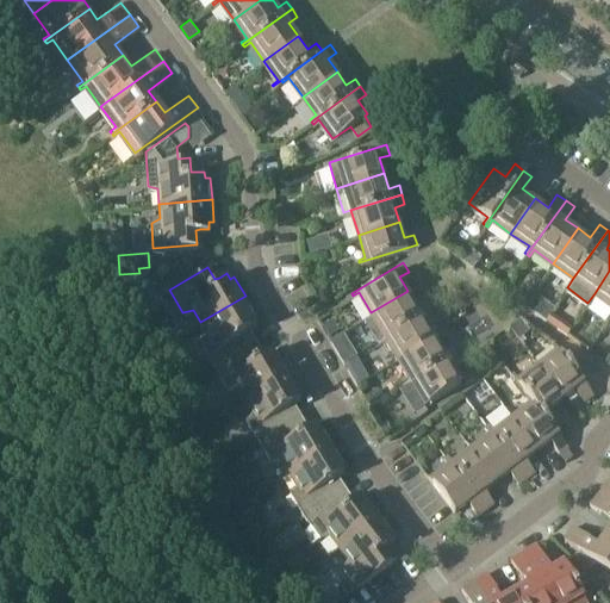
[(609,309),(609,312),(609,271),(595,293),(609,303),(609,309)]
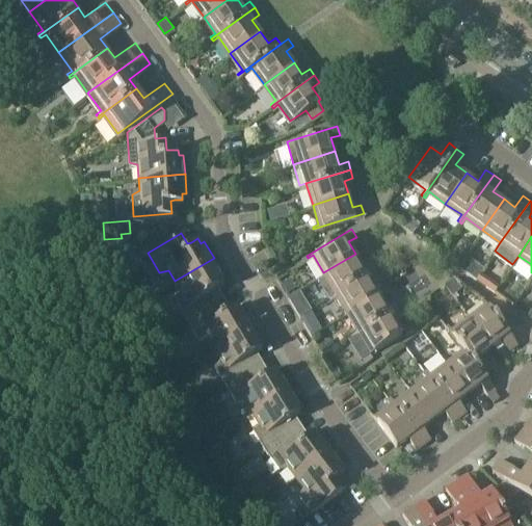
[(328,293),(329,295),(375,268),(371,261),(363,265),(355,254),(323,272),(334,290),(328,293)]
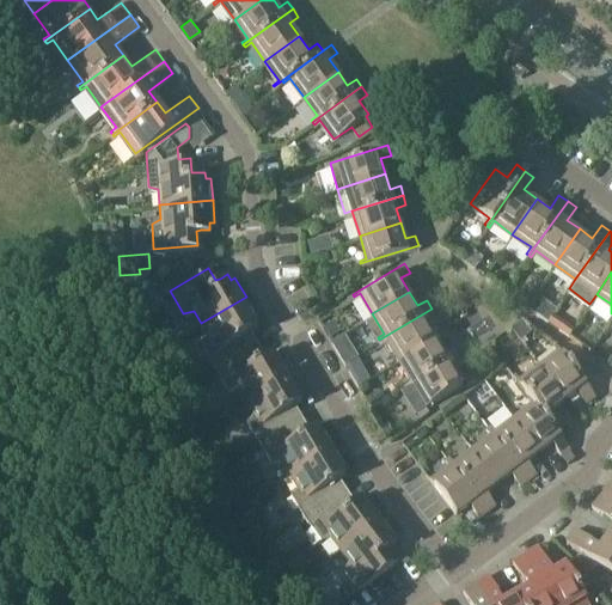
[(202,344),(215,365),(252,342),(246,331),(250,328),(257,323),(254,318),(258,316),(246,297),(201,323),(209,336),(202,344)]
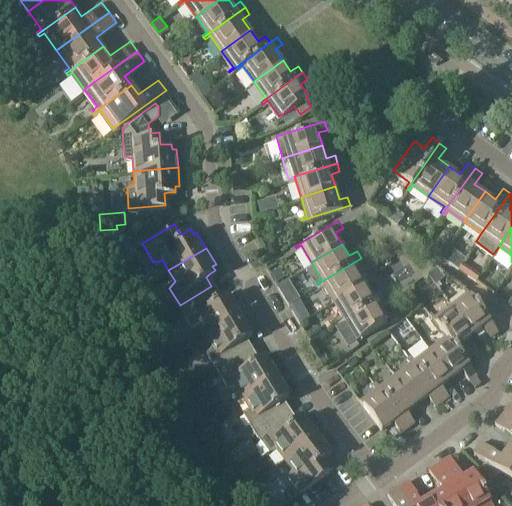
[(324,283),(333,299),(364,281),(357,269),(365,265),(361,258),(317,284),(318,286),(324,283)]
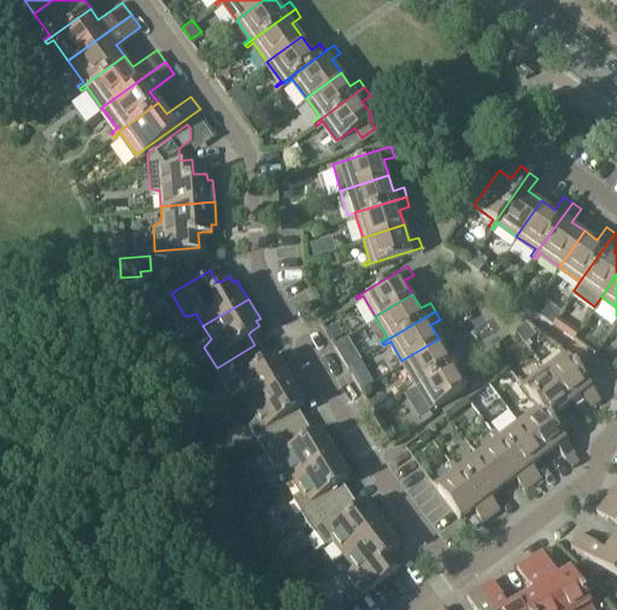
[(409,387),(462,356),(457,347),(447,352),(439,339),(401,361),(413,381),(407,385),(409,387)]
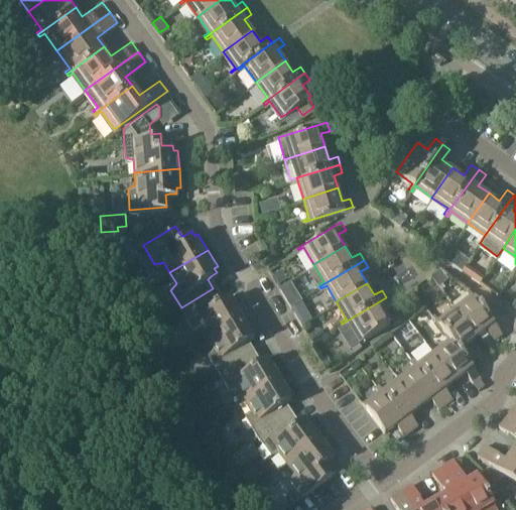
[(470,292),(454,304),(476,334),(486,326),(494,337),(502,331),(468,286),(467,287),(470,292)]
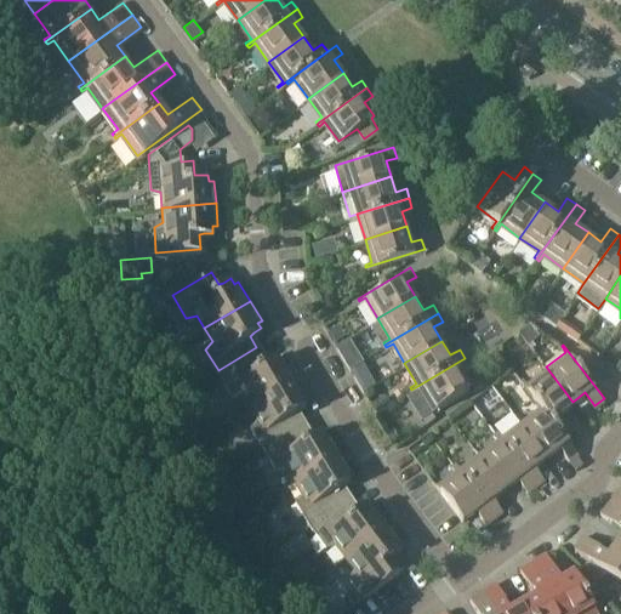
[(249,403),(295,375),(284,356),(279,359),(275,353),(268,358),(263,359),(256,347),(218,370),(231,392),(241,391),(249,403)]
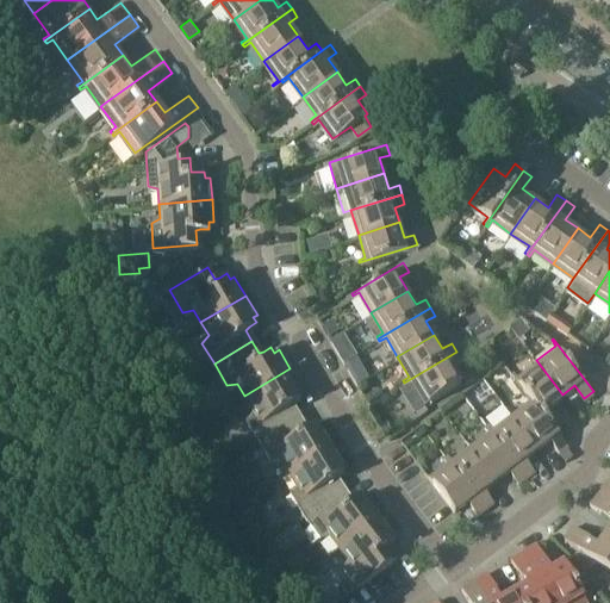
[(404,383),(399,386),(412,409),(424,402),(461,379),(456,372),(453,365),(456,362),(461,360),(456,352),(404,383)]
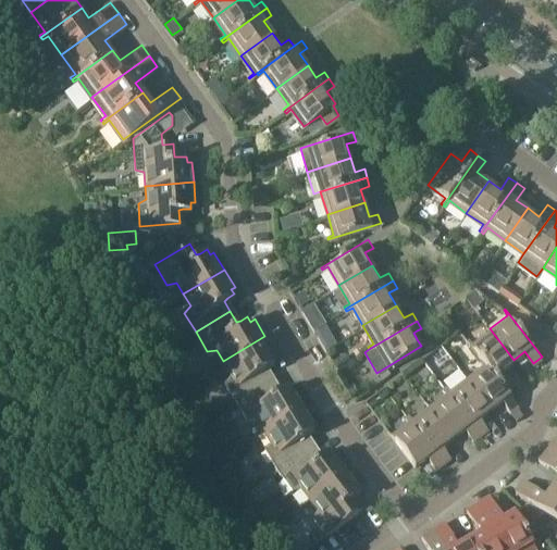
[(467,337),(485,362),(503,386),(504,385),(511,379),(503,367),(514,360),(490,328),(473,341),(469,336),(467,337)]
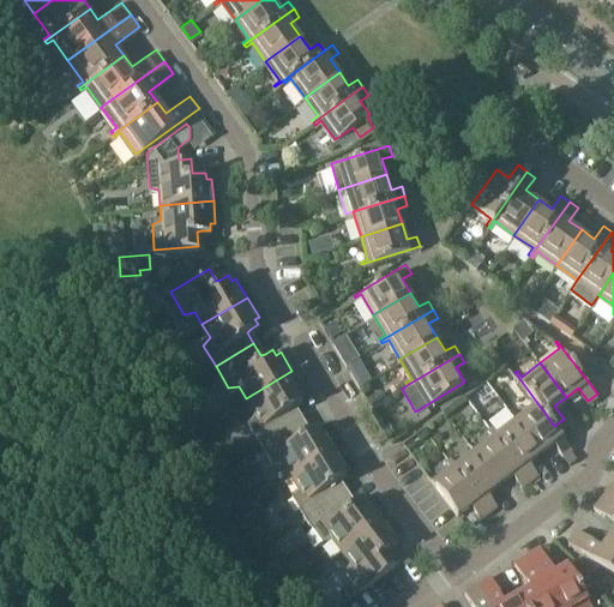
[(247,419),(260,440),(298,418),(292,407),(295,403),(302,398),(299,394),(304,391),(292,371),(246,398),(254,412),(247,419)]
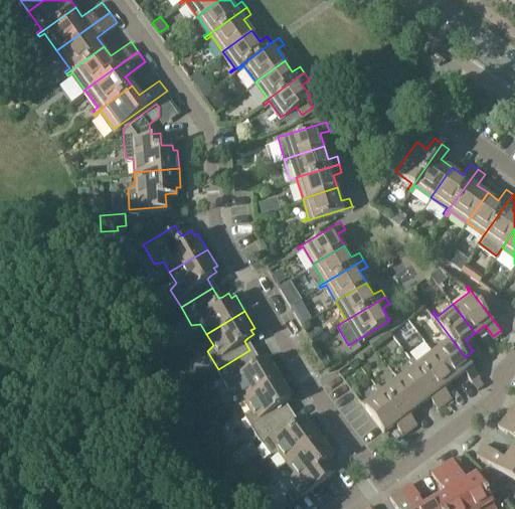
[(319,324),(307,331),(312,339),(323,332),(319,324)]
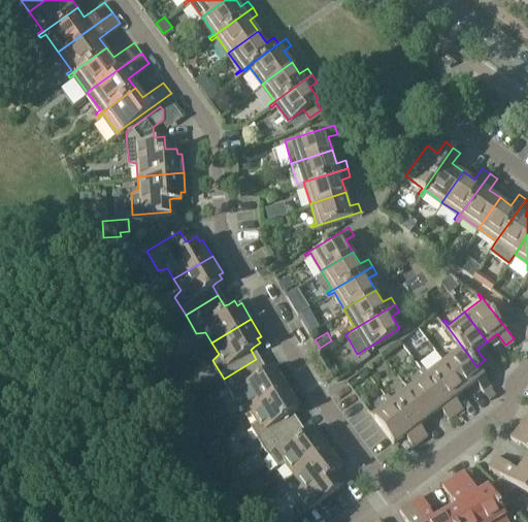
[(460,344),(442,357),(465,386),(475,378),(484,389),(492,383),(477,365),(476,366),(460,344)]
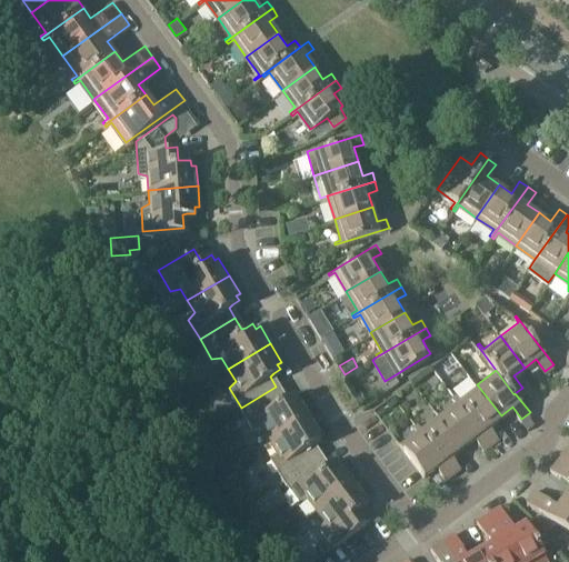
[(489,424),(501,415),(477,384),(460,397),(456,391),(453,392),(491,442),(499,437),(489,424)]
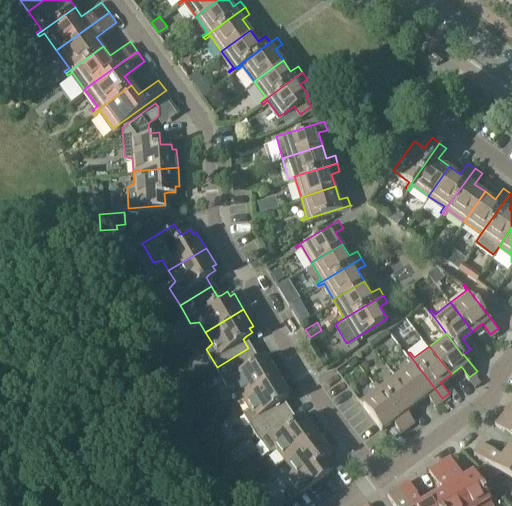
[(242,394),(280,371),(271,355),(267,357),(264,353),(258,357),(254,358),(248,348),(217,367),(228,385),(236,383),(242,394)]
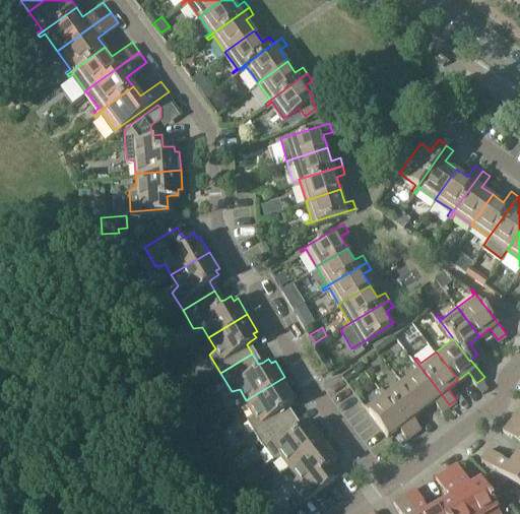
[(416,366),(401,378),(423,406),(434,398),(442,409),(449,404),(414,359),(412,361),(416,366)]
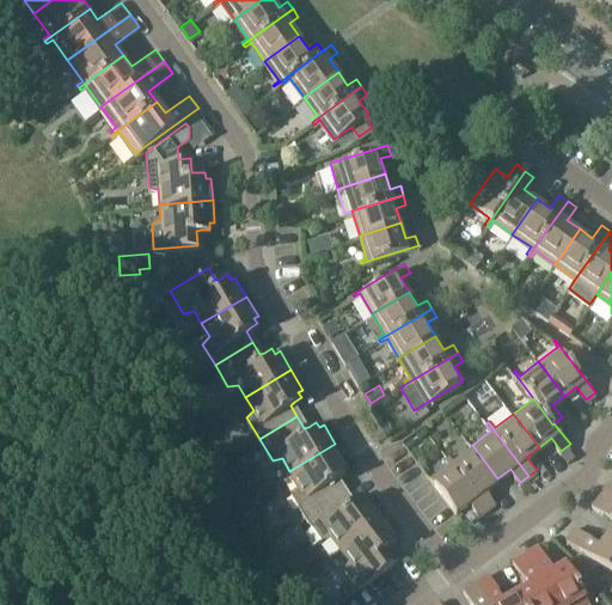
[(291,492),(305,515),(342,490),(335,480),(338,476),(346,471),(342,466),(347,463),(335,444),(289,471),(298,484),(291,492)]
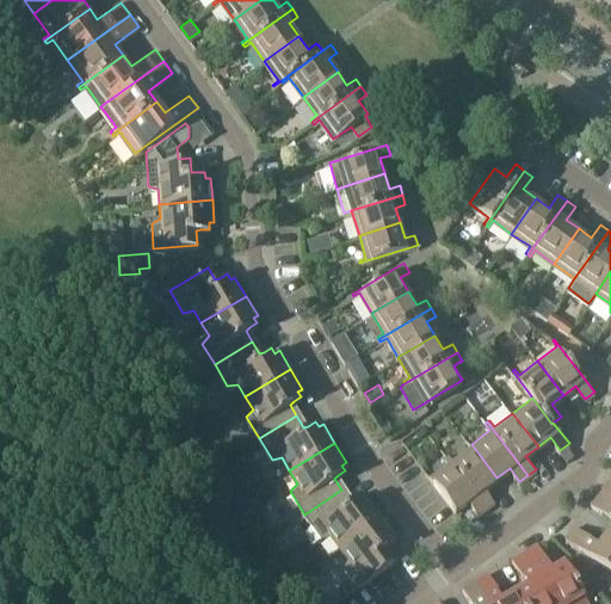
[(448,451),(445,453),(486,506),(494,500),(485,487),(497,478),(471,444),(452,457),(448,451)]
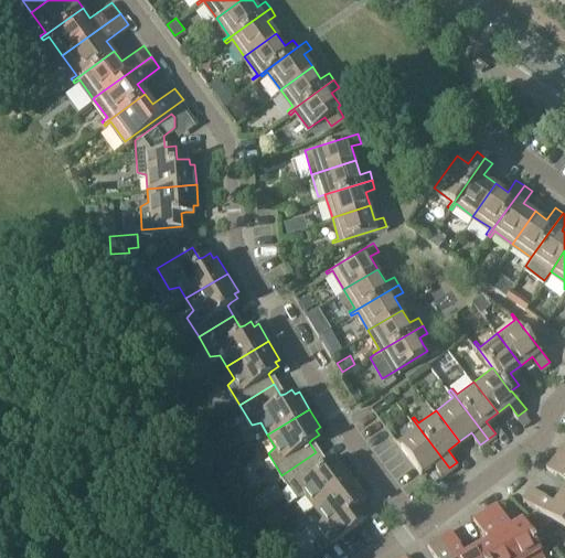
[(397,439),(420,470),(433,461),(441,473),(449,468),(412,418),(409,420),(414,426),(397,439)]
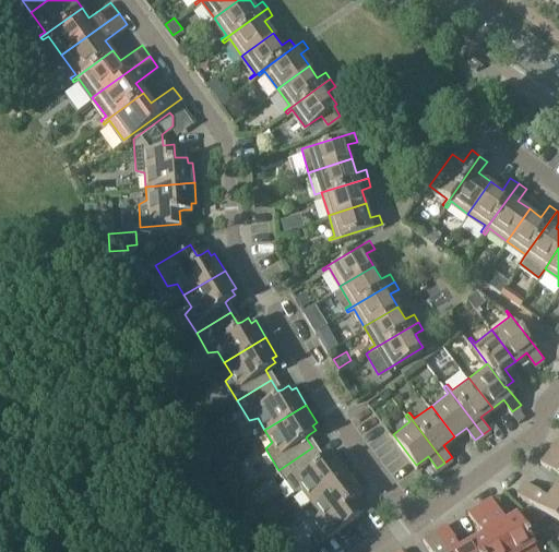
[(558,438),(556,435),(548,447),(558,454),(558,438)]
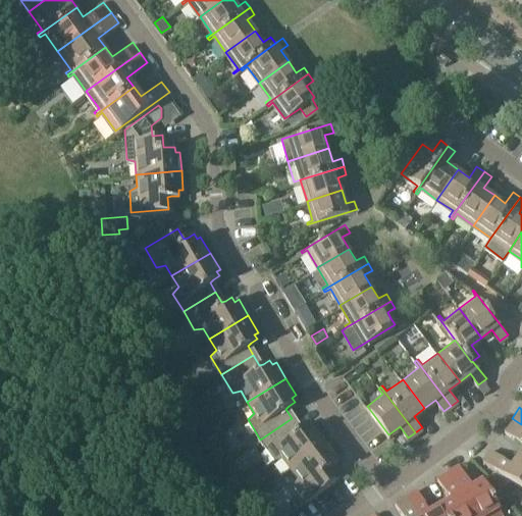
[(298,427),(292,418),(260,440),(274,458),(282,455),(290,465),(325,437),(314,422),(310,425),(307,421),(302,425),(298,427)]
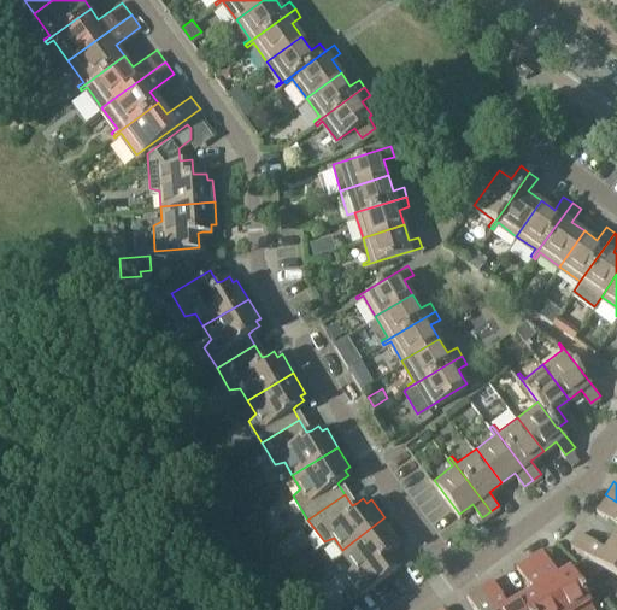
[(616,521),(616,527),(612,535),(616,538),(616,502),(605,494),(595,506),(616,521)]
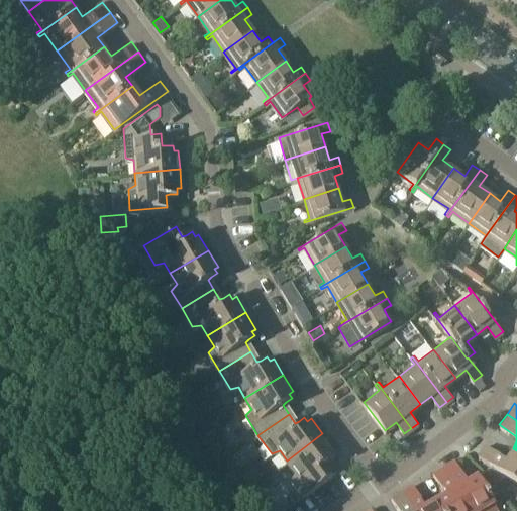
[(334,449),(322,433),(287,461),(295,471),(290,478),(303,495),(332,473),(325,464),(328,461),(333,455),(330,451),(334,449)]
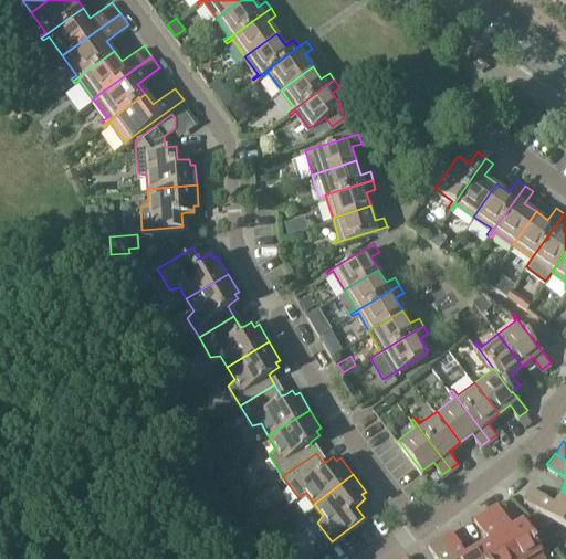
[(554,501),(532,484),(524,496),(540,507),(531,512),(543,526),(554,518),(565,526),(565,493),(562,491),(554,501)]
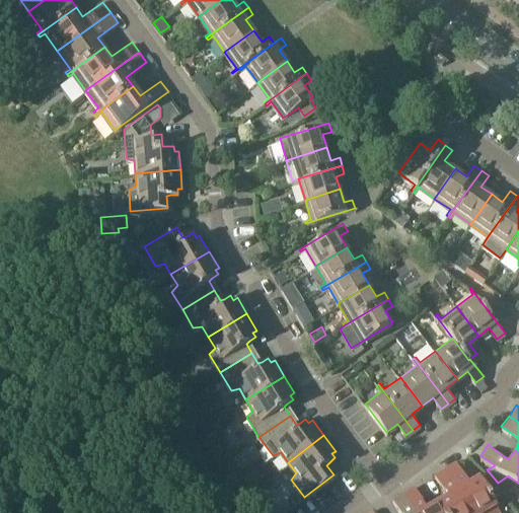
[(246,445),(232,455),(240,467),(254,457),(246,445)]
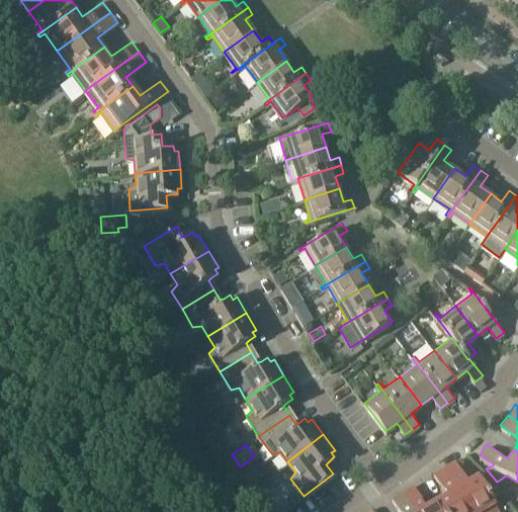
[(487,488),(497,482),(486,468),(467,480),(455,458),(444,464),(471,511),(492,511),(499,508),(487,488)]
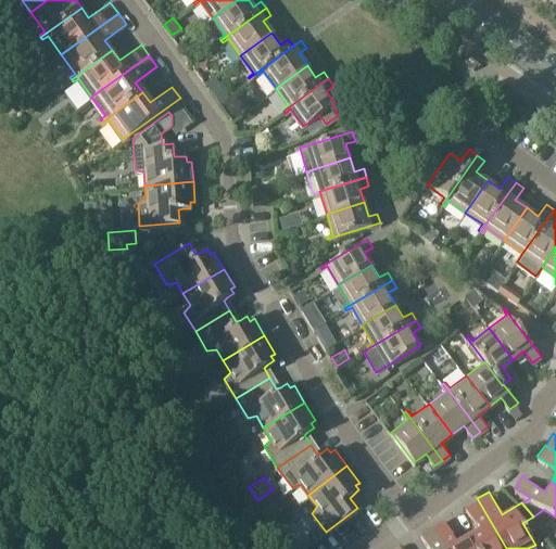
[(479,528),(468,535),(476,548),(506,548),(477,498),(465,505),(479,528)]
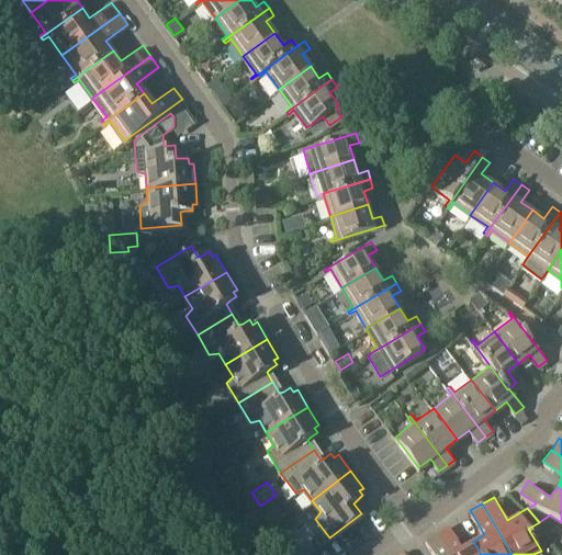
[(462,546),(448,523),(436,530),(450,554),(481,554),(473,541),(462,546)]
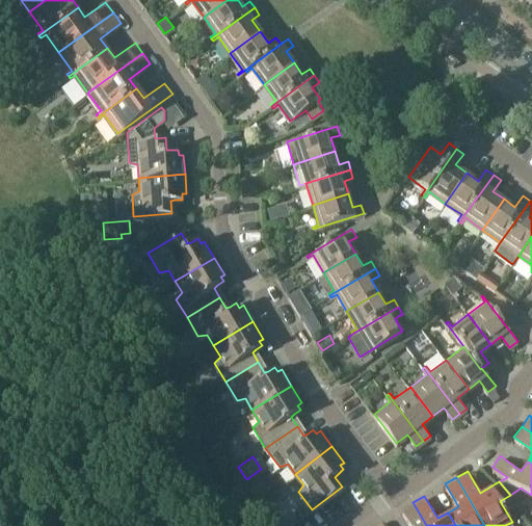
[(426,525),(413,502),(402,509),(411,525),(426,525)]
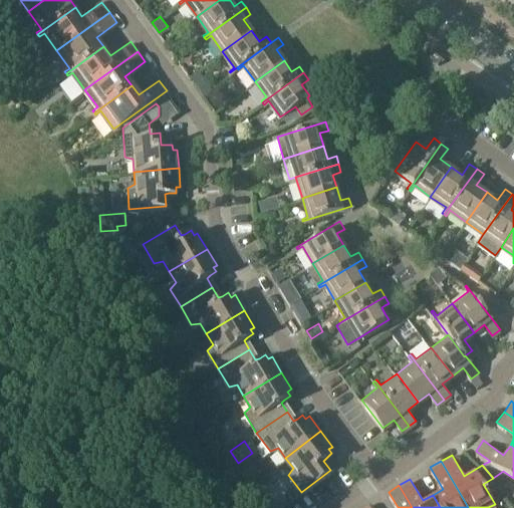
[(265,507),(279,507),(287,502),(279,491),(262,503),(265,507)]
